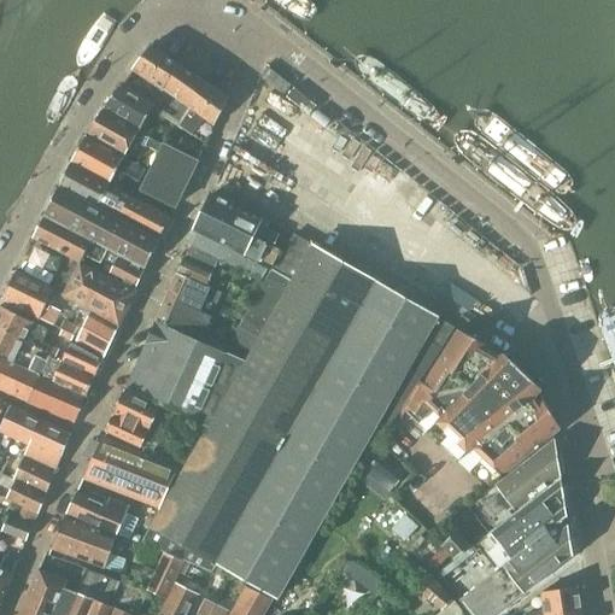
[(154,83),(188,106),(204,81),(150,46),(129,72),(152,87),(154,83)]
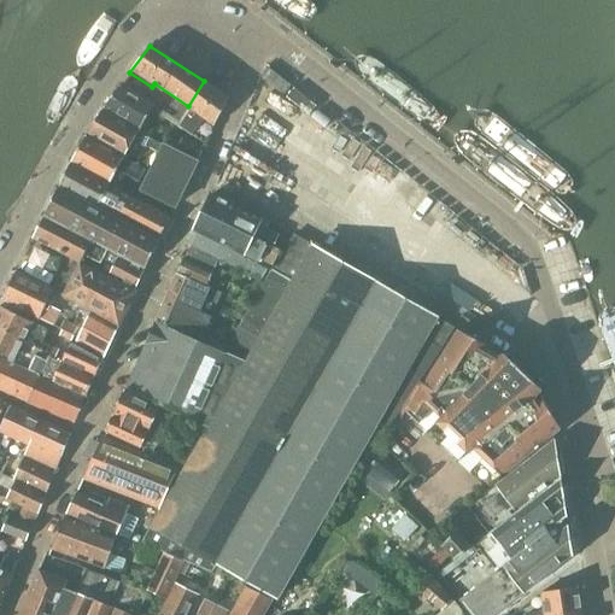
[(152,87),(129,72),(105,106),(140,128),(152,106),(158,109),(157,111),(179,126),(182,128),(192,109),(188,106),(154,83),(152,87)]
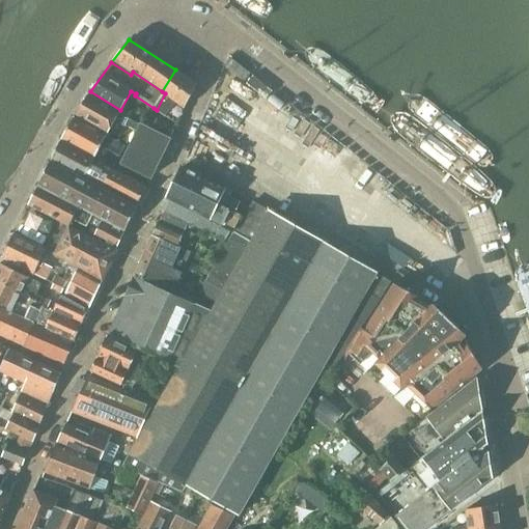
[(165,93),(157,110),(161,114),(171,100),(184,108),(196,83),(175,70),(162,91),(165,93)]
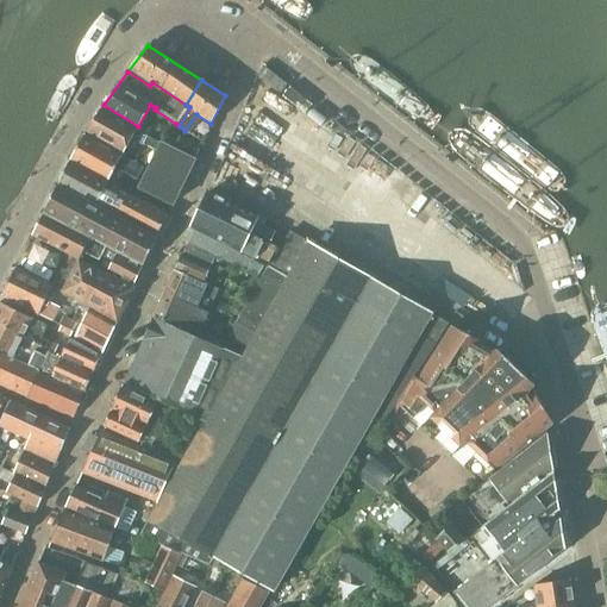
[(138,126),(104,105),(85,132),(83,135),(132,164),(144,141),(146,137),(149,133),(138,126)]
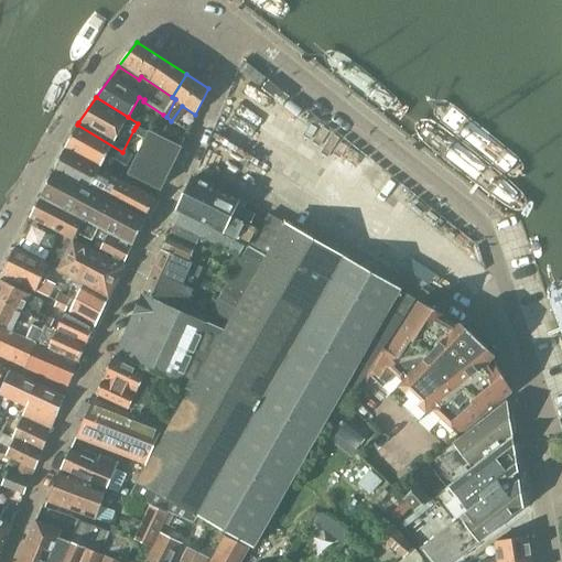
[(122,152),(77,125),(64,149),(64,150),(88,162),(100,169),(108,154),(127,165),(137,148),(139,149),(147,137),(133,130),(122,152)]
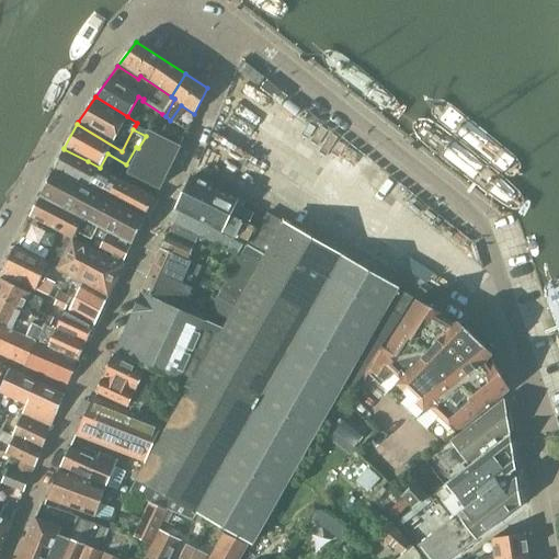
[(184,134),(164,124),(159,135),(179,146),(184,134)]
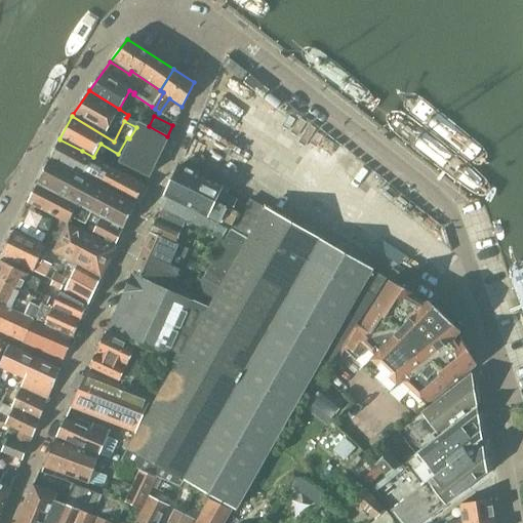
[(136,127),(129,138),(119,161),(149,176),(167,137),(137,122),(137,123),(126,118),(124,121),(136,127)]
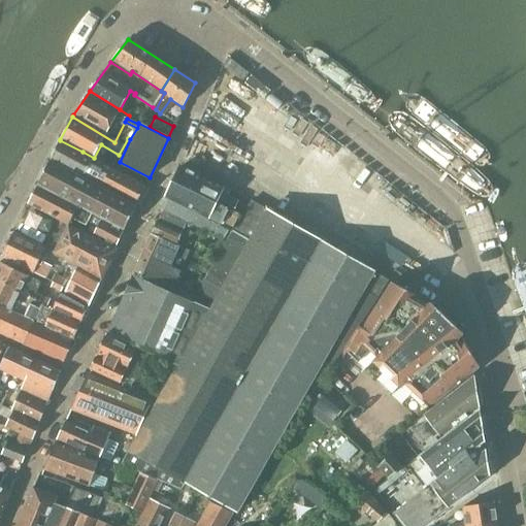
[(83,152),(60,140),(51,160),(50,159),(50,161),(97,188),(134,208),(145,185),(94,158),(83,152)]
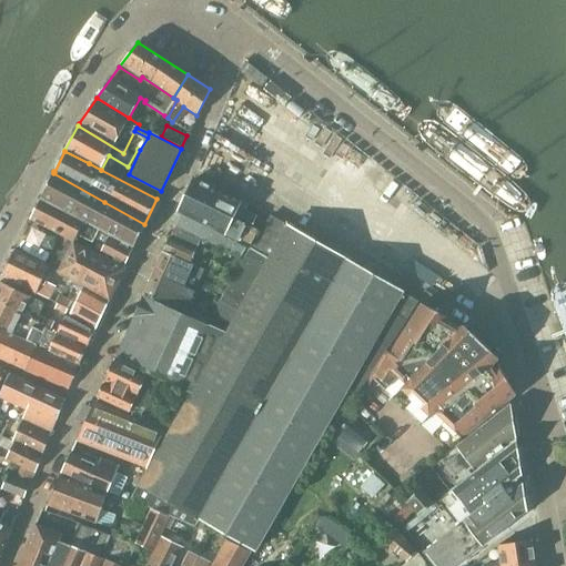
[(91,228),(104,202),(53,173),(40,199),(91,228)]
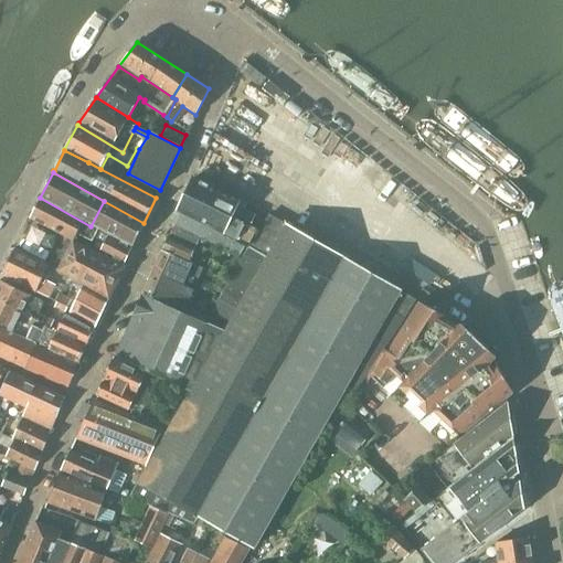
[(176,224),(198,234),(240,255),(250,240),(254,241),(266,221),(255,215),(255,214),(245,209),(247,204),(241,200),(193,177),(178,211),(181,212),(176,224)]
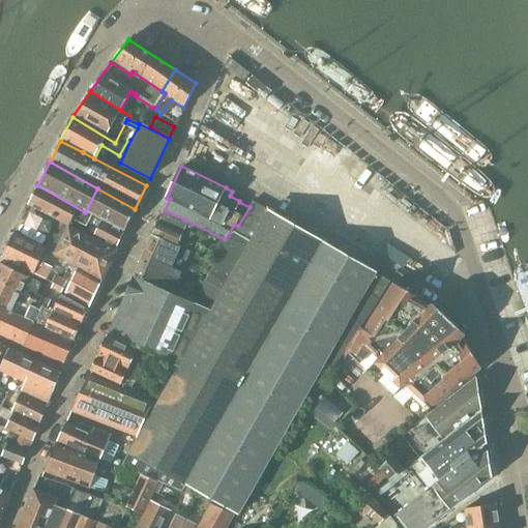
[(94,216),(85,212),(37,185),(27,204),(68,226),(84,234),(94,216)]
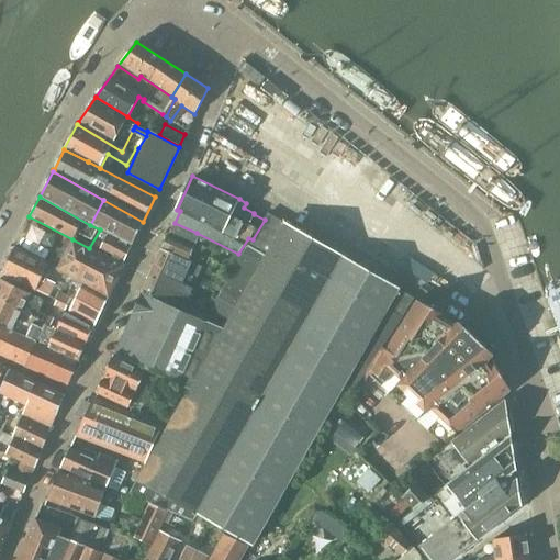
[(90,225),(100,230),(131,245),(143,222),(103,200),(90,225)]
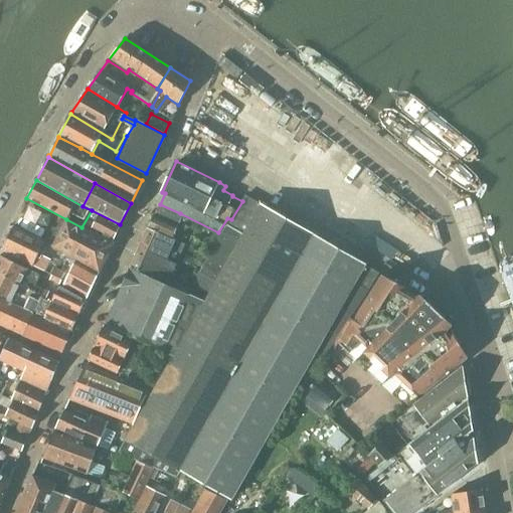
[(226,224),(187,294),(163,351),(173,356),(126,439),(125,439),(118,452),(153,467),(172,475),(176,477),(180,471),(207,487),(227,499),(231,501),(366,264),(260,204),(245,195),(242,201),(231,219),(228,224),(226,224)]
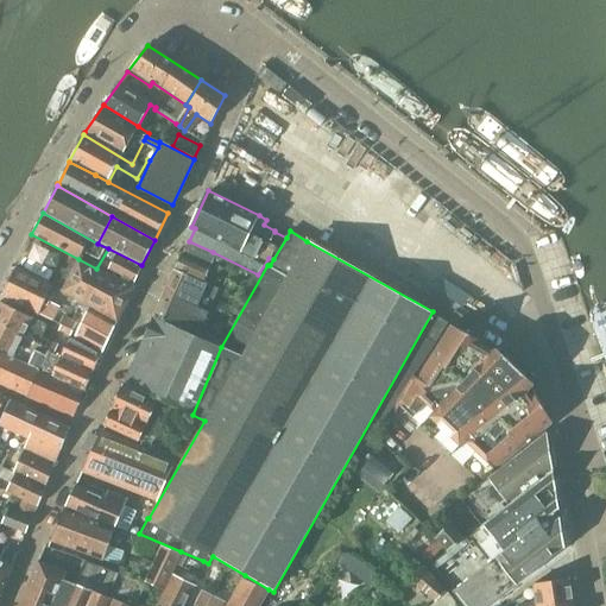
[(207,265),(213,252),(189,241),(183,254),(207,265)]
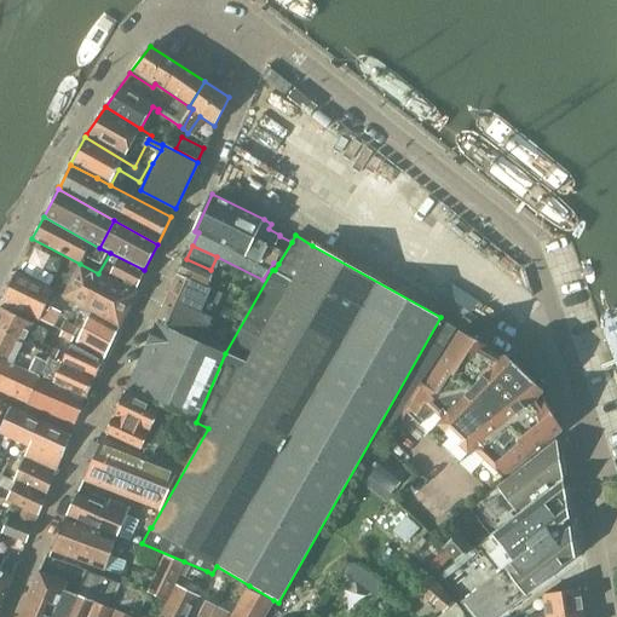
[(110,253),(98,274),(134,293),(144,270),(110,253)]
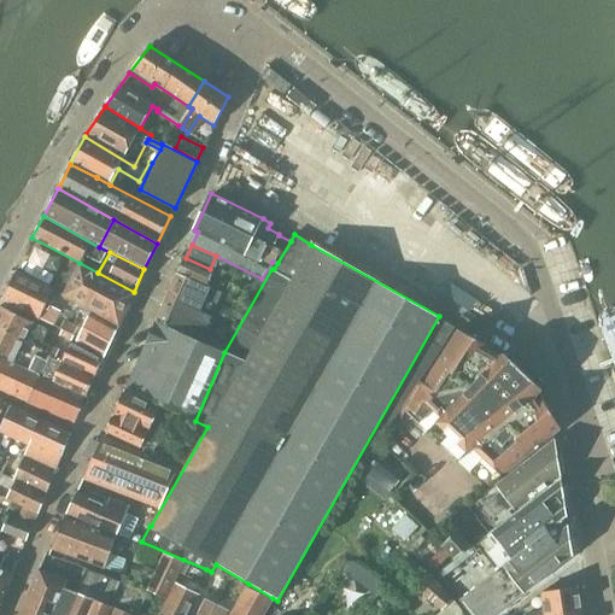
[(220,274),(210,269),(186,258),(183,257),(176,274),(167,297),(200,312),(199,312),(210,317),(211,317),(222,292),(214,288),(220,274)]
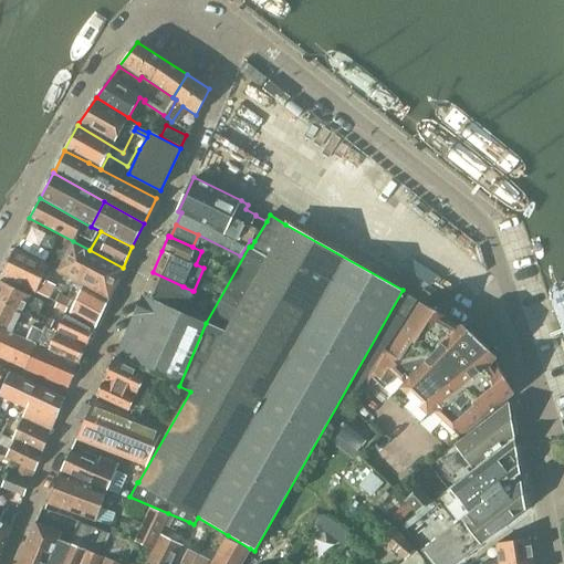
[(58,271),(82,284),(108,299),(108,300),(123,268),(90,250),(73,241),(58,271)]
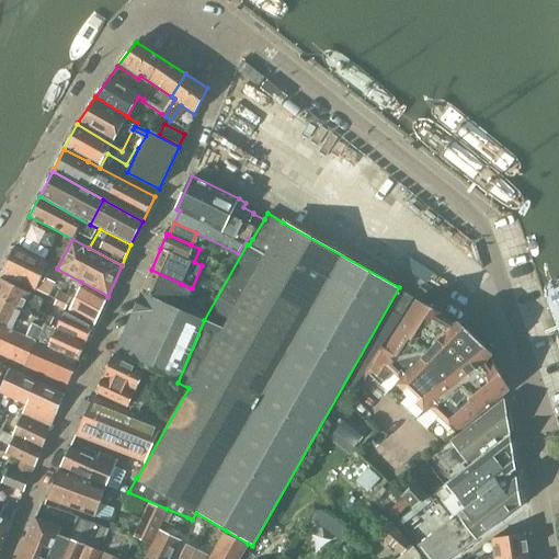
[(48,296),(55,283),(46,277),(42,276),(48,263),(14,247),(2,273),(48,296)]
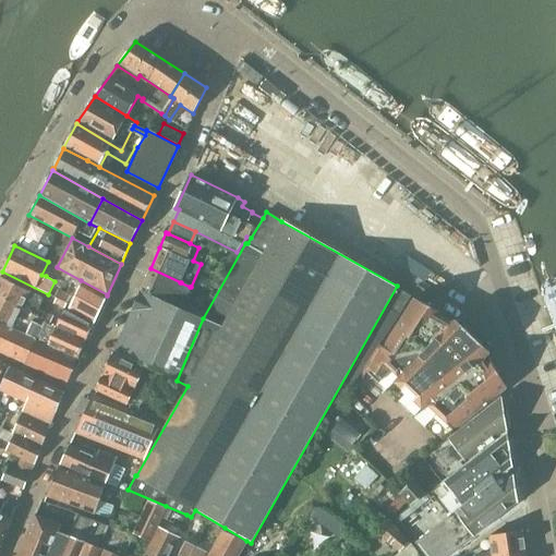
[(181,282),(150,268),(141,289),(145,291),(180,307),(190,287),(180,282),(181,282)]
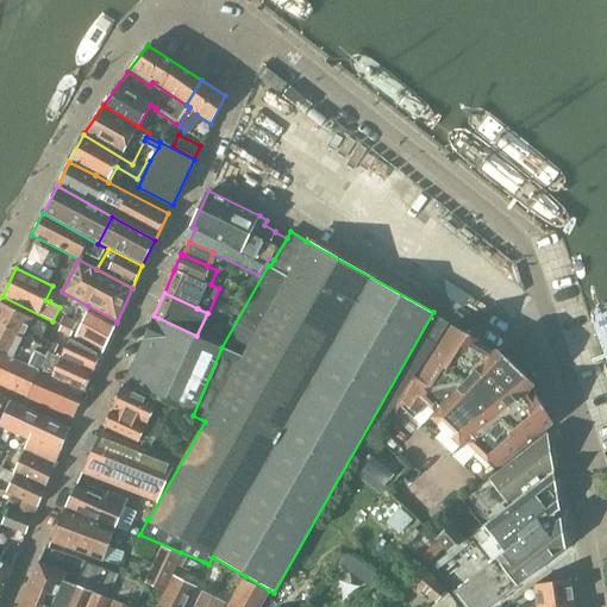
[(0,327),(23,338),(24,337),(45,348),(48,340),(41,337),(47,325),(0,302),(0,327)]
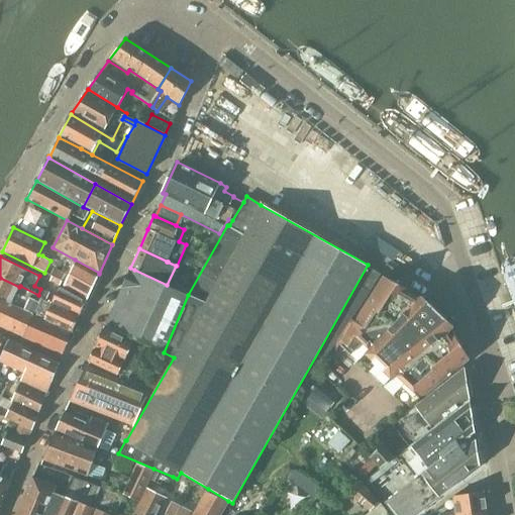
[(86,300),(99,273),(75,260),(63,288),(86,300)]
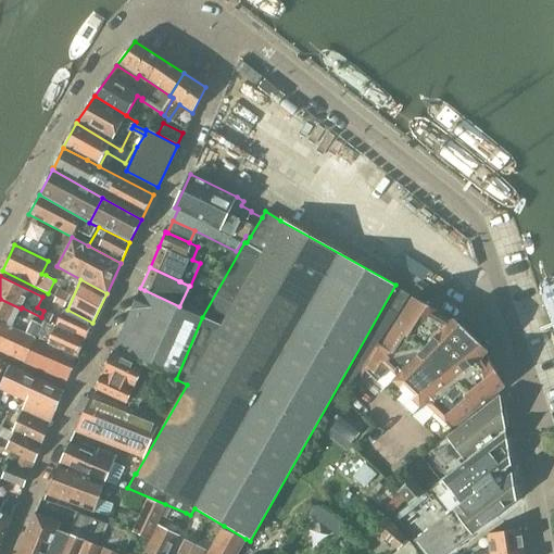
[(170,374),(194,317),(139,291),(114,349),(170,374)]
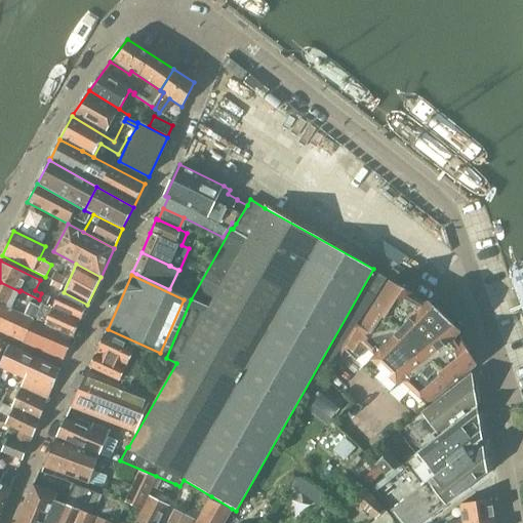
[(425,299),(388,280),(343,348),(413,415),(477,364),(458,333),(460,331),(426,297),(425,299)]
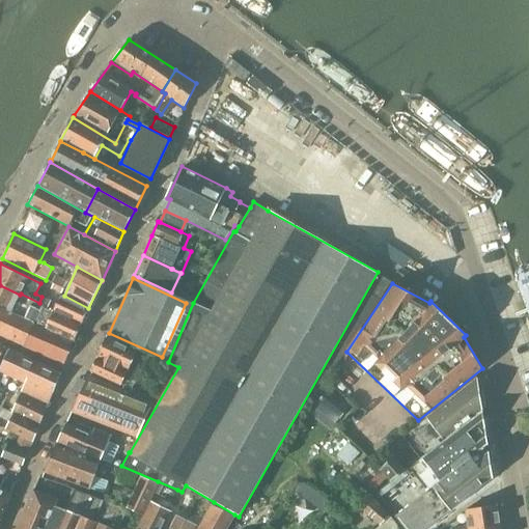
[(20,295),(0,285),(0,307),(11,312),(20,295)]
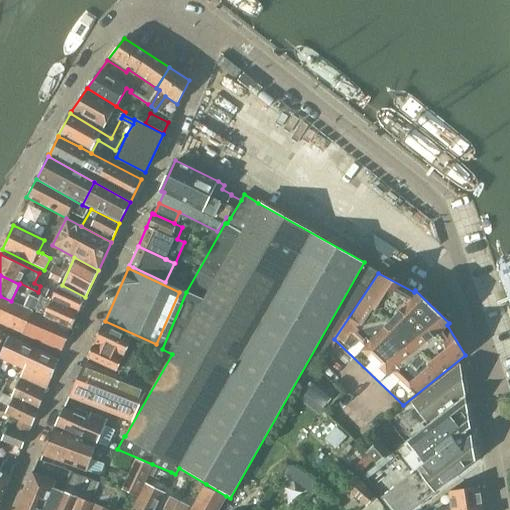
[(85,297),(62,285),(58,283),(51,299),(78,312),(82,304),(85,297)]
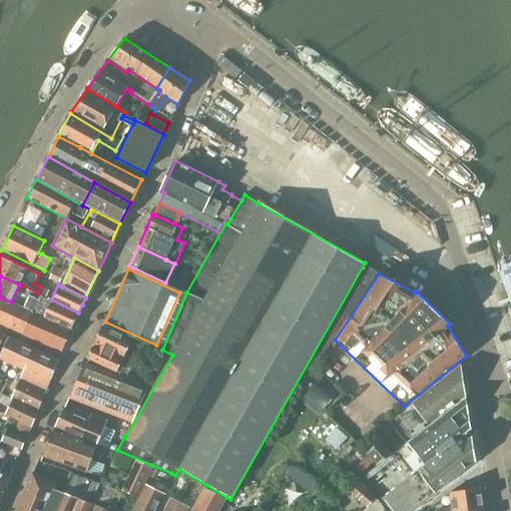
[(23,308),(32,312),(38,300),(28,295),(23,308)]
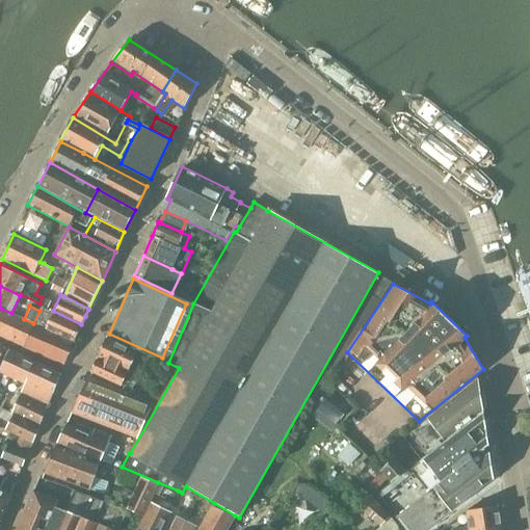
[(81,324),(53,311),(42,306),(40,311),(33,323),(74,341),(81,324)]
